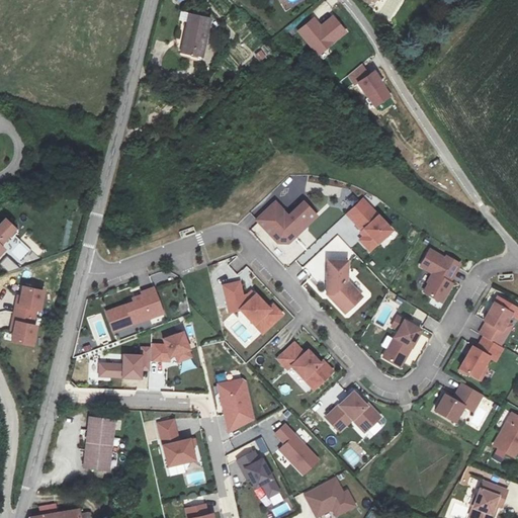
[(182,54),(200,58),(208,19),(190,15),(182,54)]
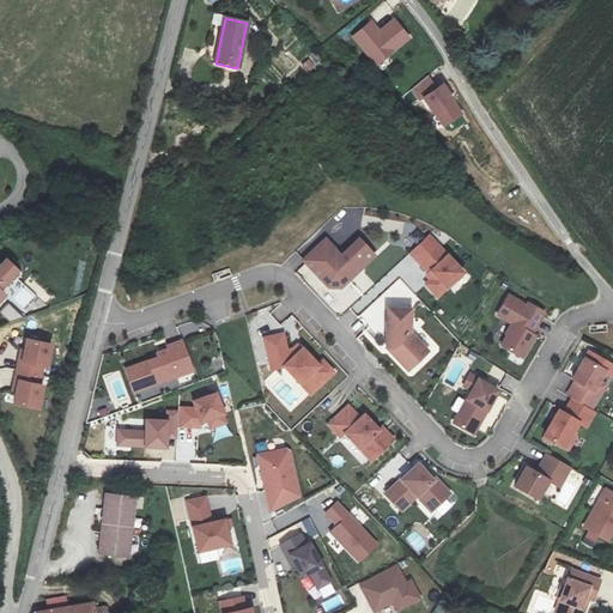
[(372,20),(352,37),(377,68),(412,38),(395,18),(381,30),(372,20)]
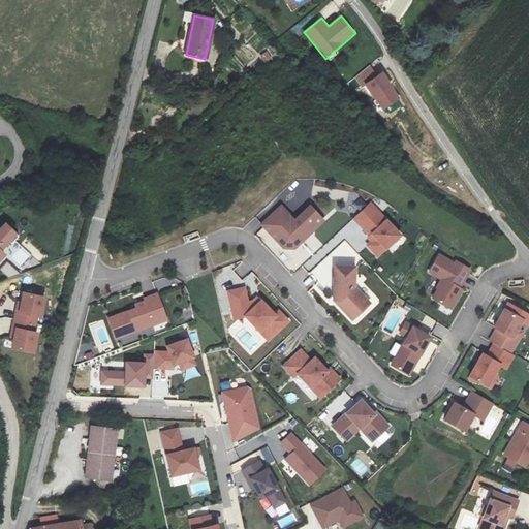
[(371,65),(354,79),(363,90),(367,87),(383,111),(401,99),(384,72),(378,76),(371,65)]
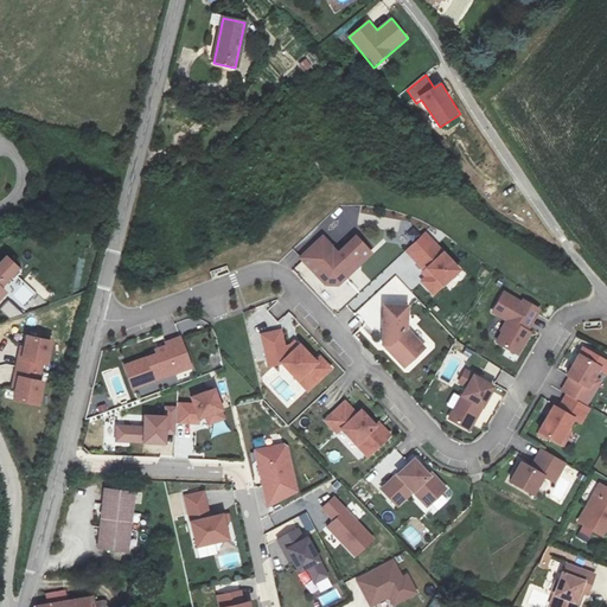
[(382,217),(379,229),(398,232),(401,221),(382,217)]
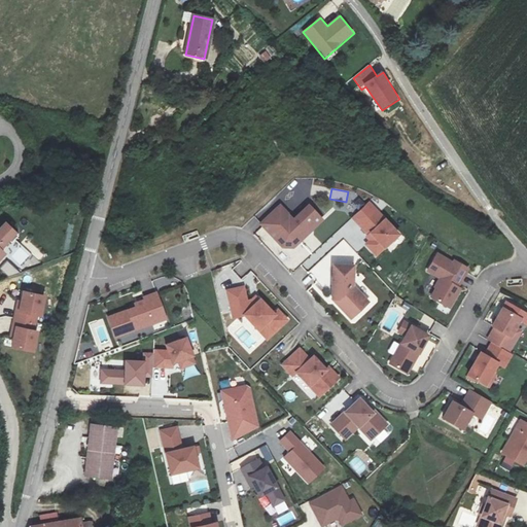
[(372,197),(371,198),(381,209),(382,208),(372,197)]
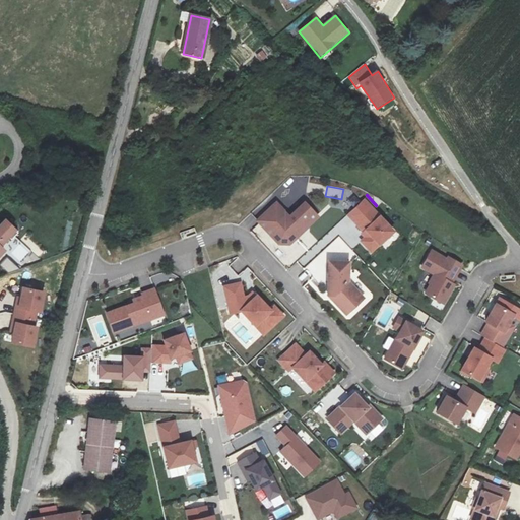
[(366,195),(352,208),(363,219),(362,220),(370,230),(365,236),(374,246),(395,225),(377,205),(376,206),(366,195)]
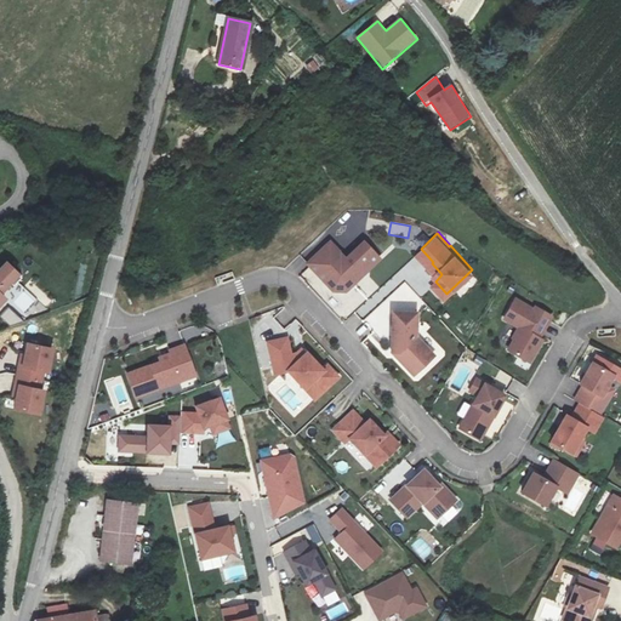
[(336,235),(318,252),(337,273),(332,278),(339,284),(351,284),(371,266),(370,265),(385,251),(370,235),(352,252),(336,235)]
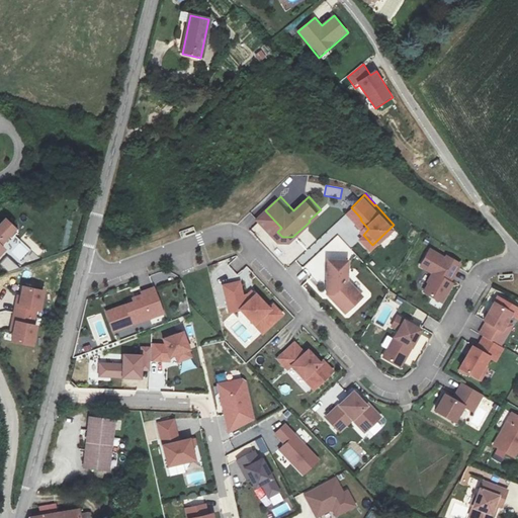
[(361,219),(351,207),(350,208),(360,220),(361,219)]
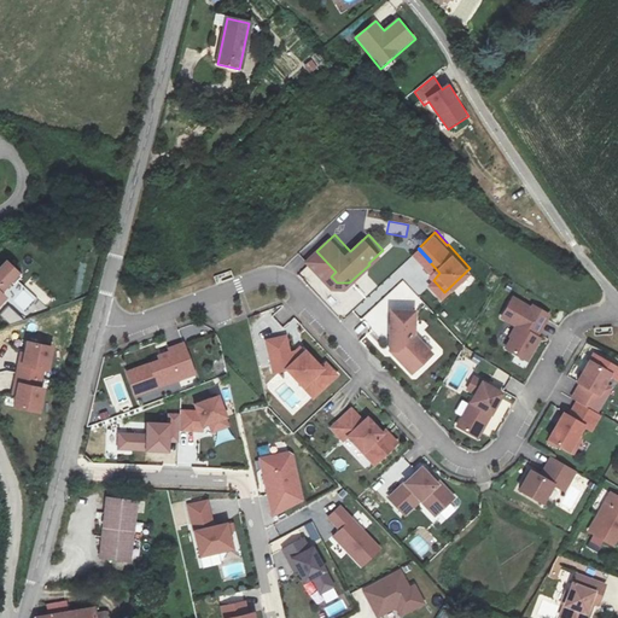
[(336,272),(316,251),(312,256),(331,277),(336,272)]
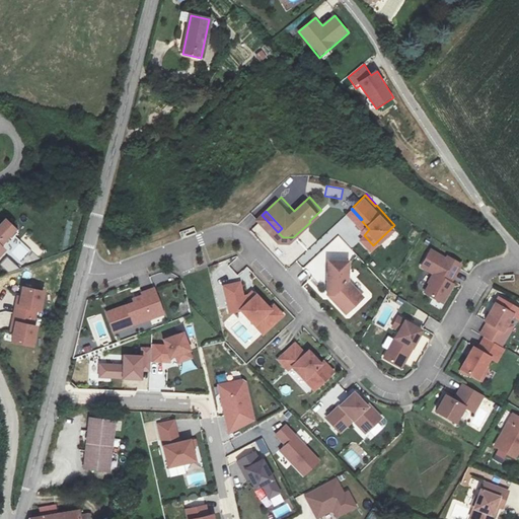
[(0,252),(19,232),(5,219),(0,225),(0,252)]
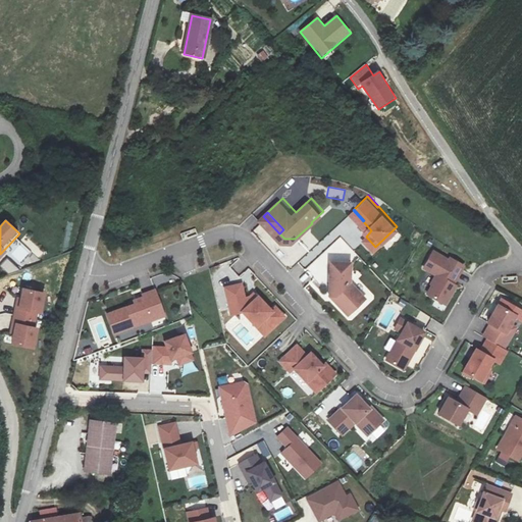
[(313,247),(318,242),(309,231),(304,236),(313,247)]
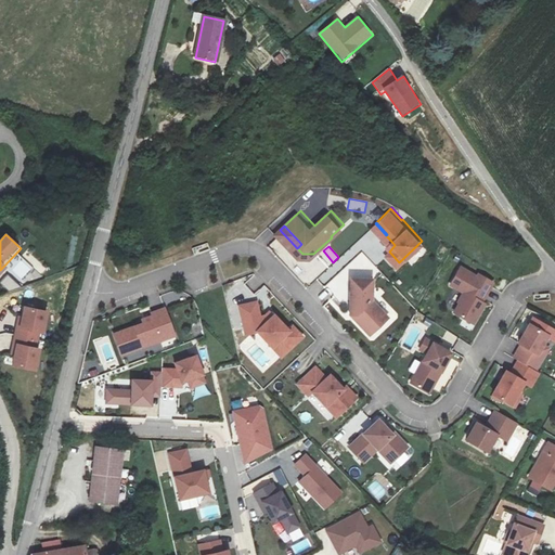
[(478,278),(462,268),(451,285),(464,293),(459,302),(461,304),(454,312),(473,323),(485,305),(481,302),(493,283),(479,275),(478,278)]
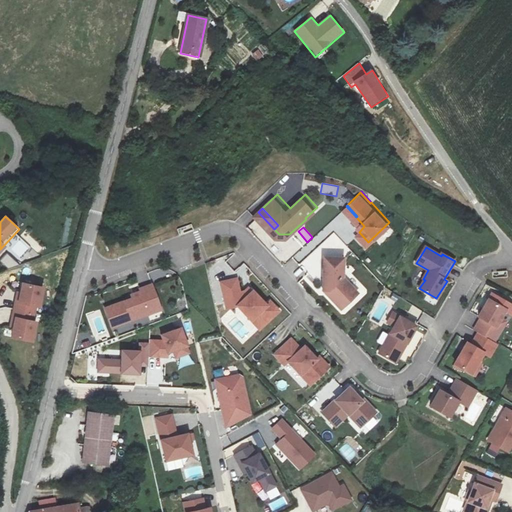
[(0,260),(9,269),(19,265),(7,253),(0,260)]
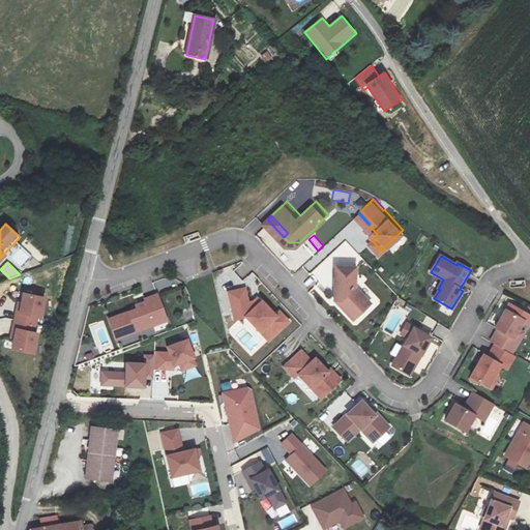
[(358,262),(339,262),(337,295),(344,295),(344,301),(352,310),(362,310),(369,302),(369,292),(358,282),(358,262)]
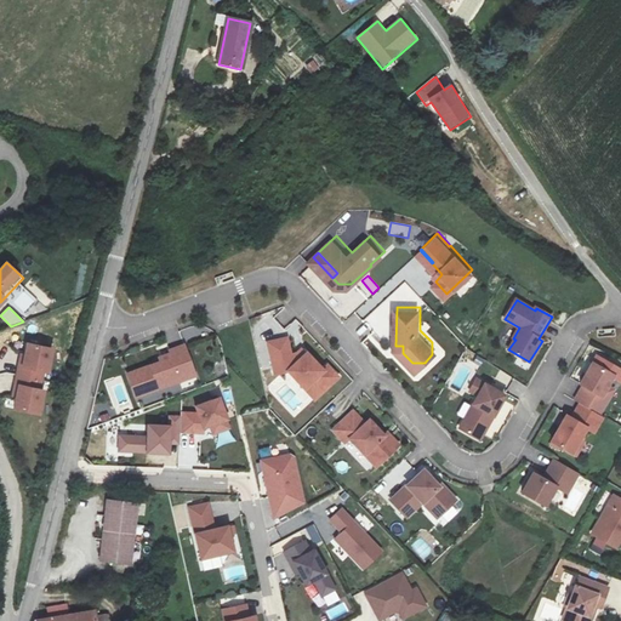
[(291,331),(273,336),(281,366),(294,364),(309,381),(319,371),(330,382),(343,370),(332,359),(328,363),(312,346),(307,351),(303,346),(296,347),(291,331)]
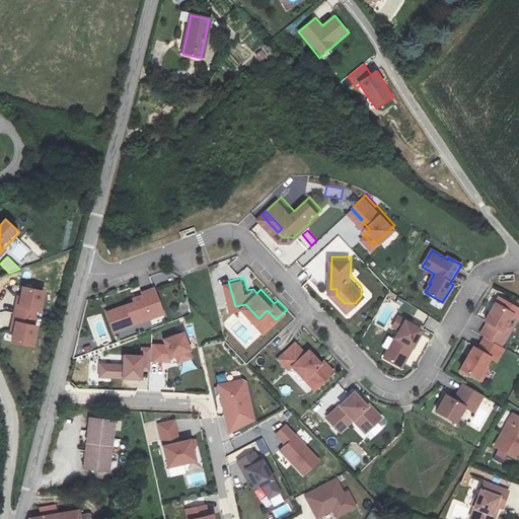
[(138,297),(109,307),(117,326),(156,312),(153,303),(164,298),(159,283),(145,288),(146,290),(137,294),(138,297)]
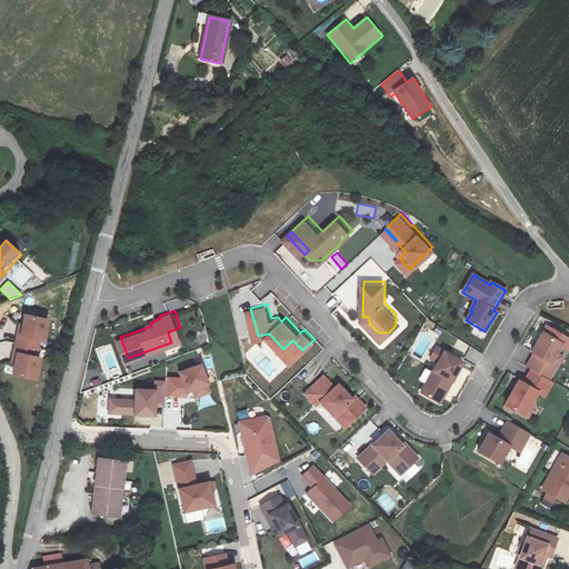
[(18,323),(10,363),(15,365),(13,373),(38,379),(42,357),(39,356),(41,341),(47,341),(51,319),(25,313),(22,325),(18,323)]
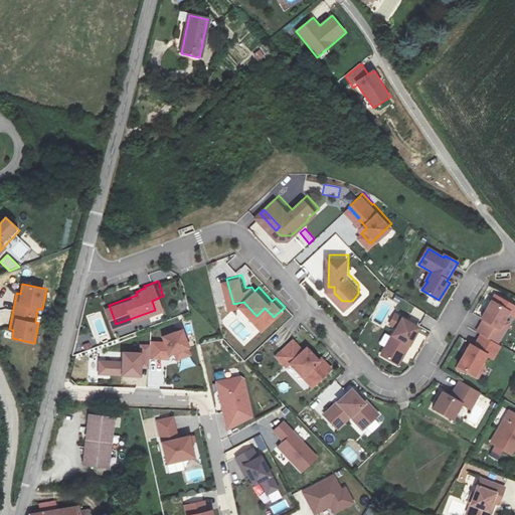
[(481,326),(485,329),(501,338),(508,325),(503,322),(513,306),(496,295),(486,313),(488,314),(481,326)]
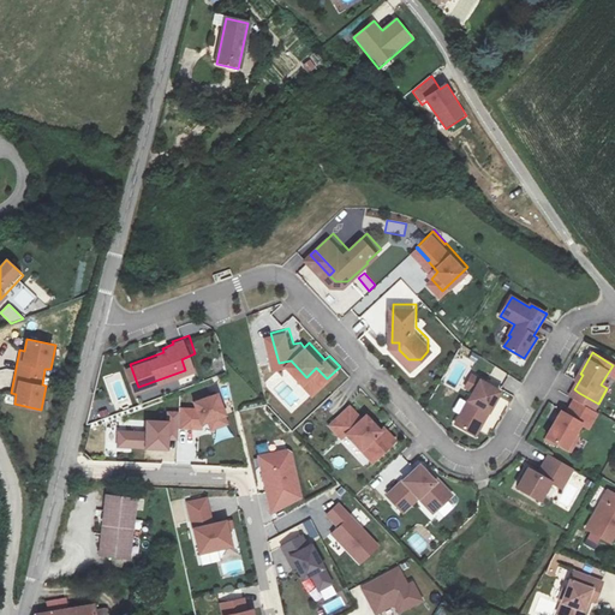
[(181,359),(185,370),(199,364),(195,353),(181,359)]
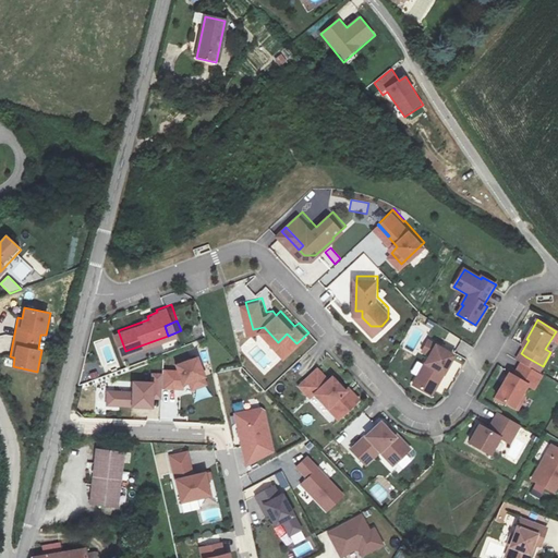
[(287,334),(278,342),(287,352),(296,343),(287,334)]
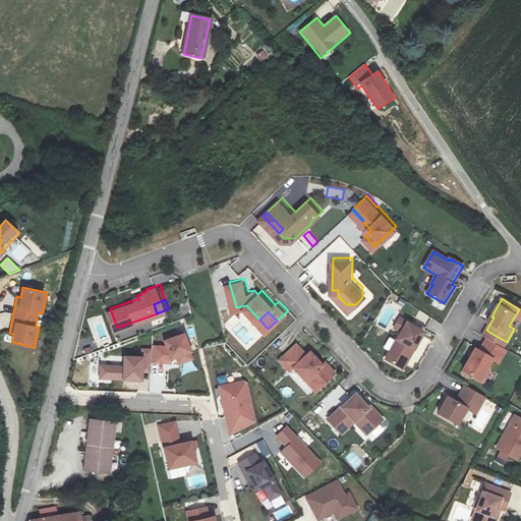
[(427,326),(404,312),(398,322),(405,326),(390,353),(400,358),(401,355),(407,353),(410,356),(427,326)]
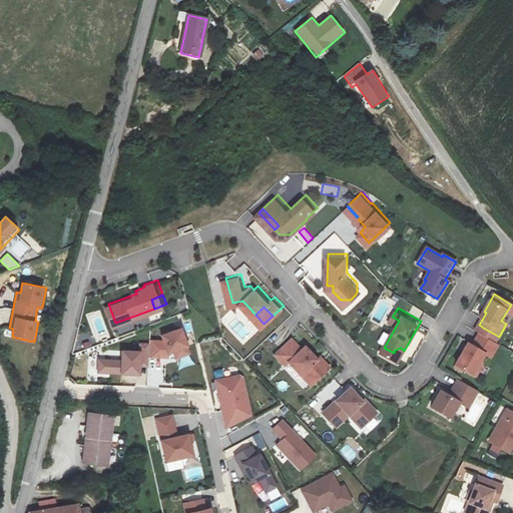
[(101,314),(89,317),(95,341),(107,338),(101,314)]
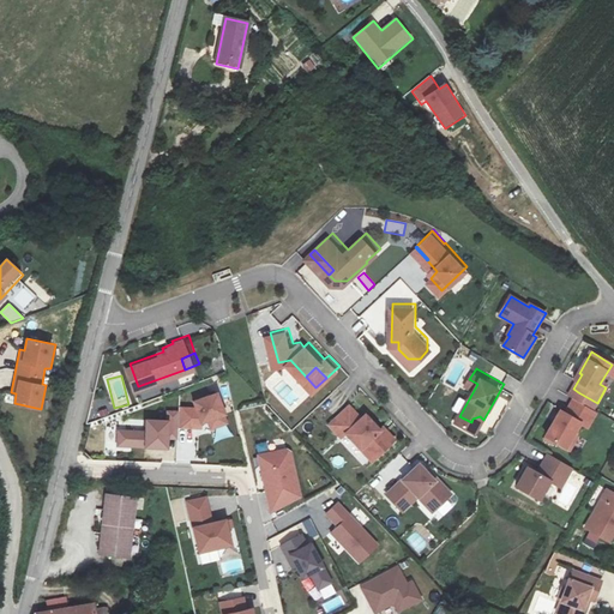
[(115,431),(116,449),(164,450),(164,440),(175,440),(175,429),(180,429),(180,437),(190,435),(190,433),(199,433),(199,425),(206,423),(209,431),(224,423),(214,392),(188,402),(188,409),(178,409),(178,413),(166,413),(164,422),(140,422),(140,429),(115,431)]
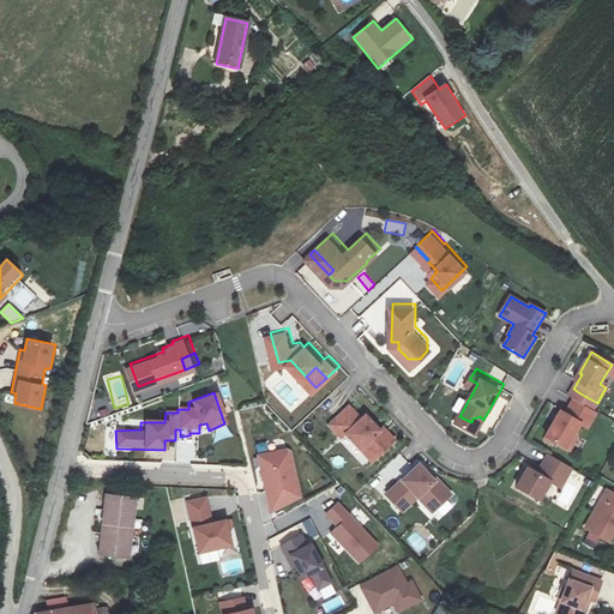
[(565,403),(551,429),(567,438),(572,429),(577,428),(584,416),(593,420),(601,405),(597,403),(578,392),(571,407),(565,403)]
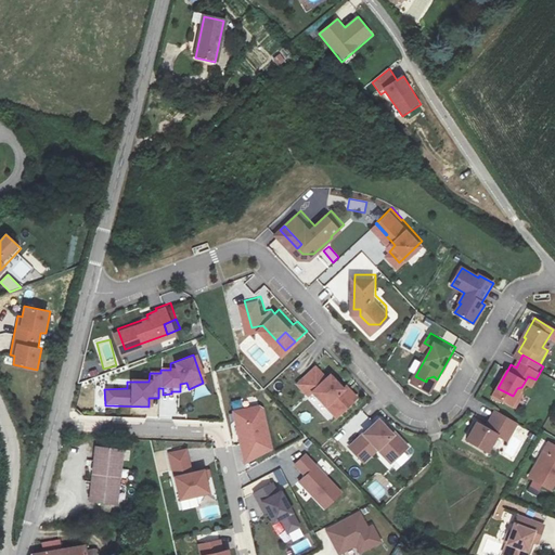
[(320,361),(301,378),(312,389),(317,386),(332,401),(336,398),(345,407),(361,391),(353,384),(351,387),(334,369),(331,372),(320,361)]
